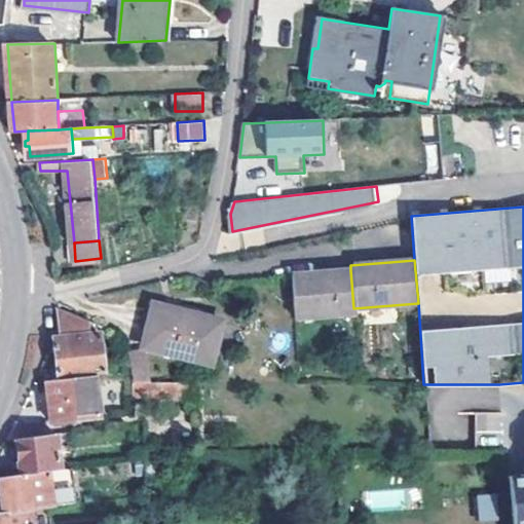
[(293,319),(354,313),(353,308),(350,270),(320,272),(289,275),(290,276),(293,319)]
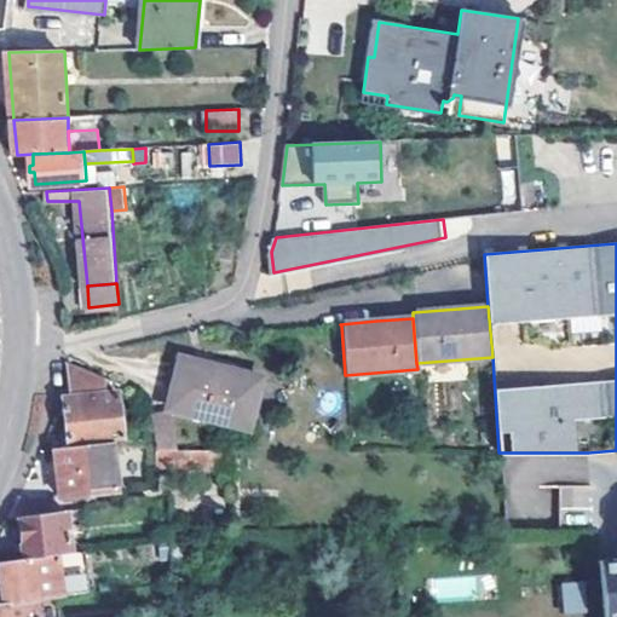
[(115,439),(126,437),(119,390),(103,392),(101,370),(69,358),(75,395),(64,397),(71,445),(115,439)]
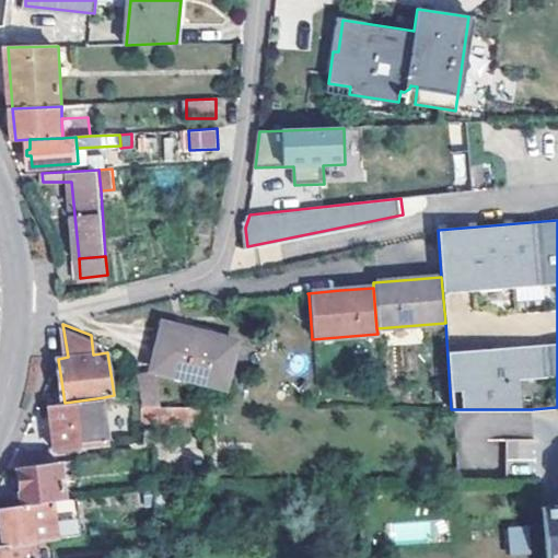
[(192,332),(166,326),(154,369),(224,387),(236,344),(217,338),(219,329),(194,324),(192,332)]
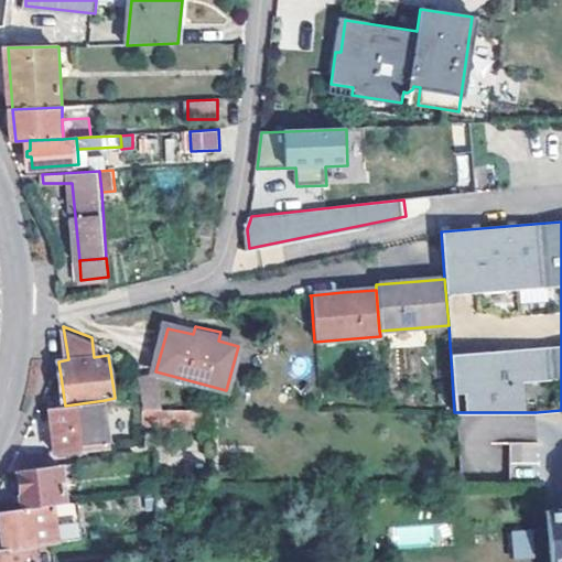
[(246,348),(238,346),(226,390),(233,392),(246,348)]
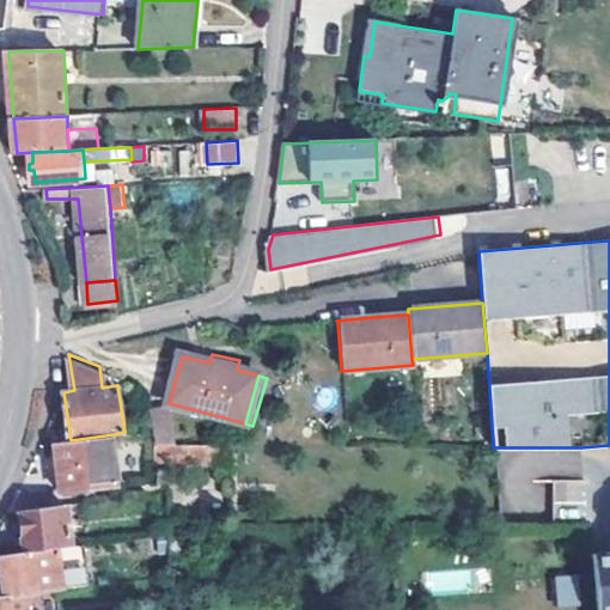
[(157,438),(177,439),(169,403),(151,408),(154,428),(157,438)]
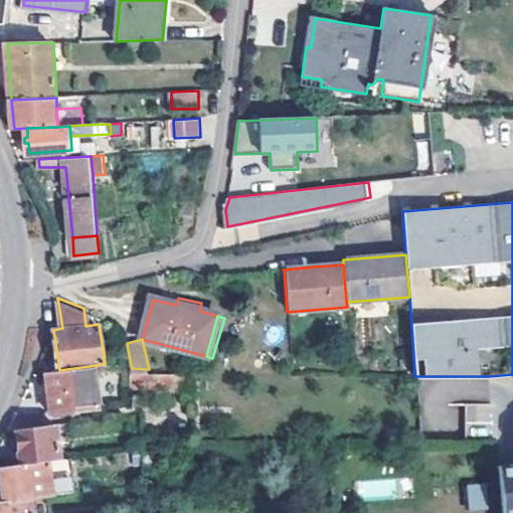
[(130,360),(125,361),(128,383),(192,390),(193,374),(149,369),(132,368),(130,360)]
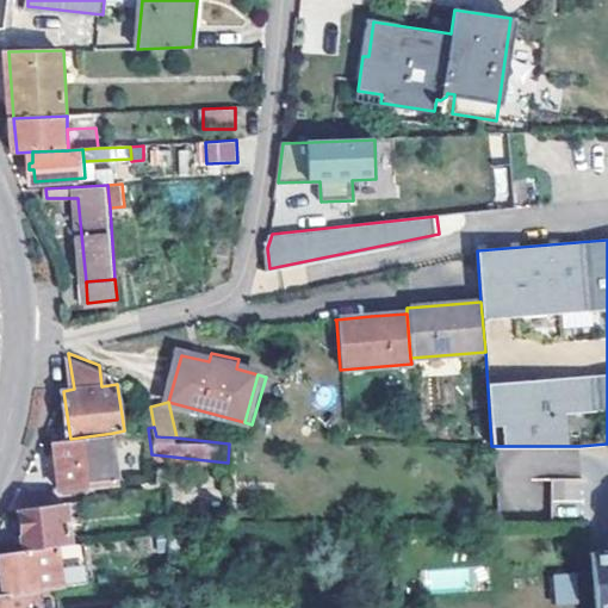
[(70,439),(55,440),(61,486),(119,478),(113,433),(70,439)]
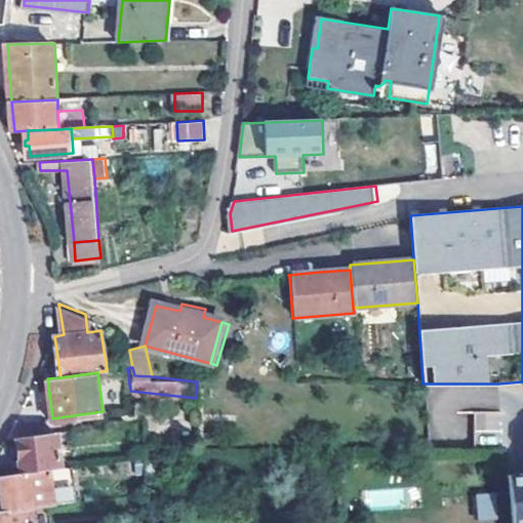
[(423,384),(430,449),(506,448),(498,384),(423,384)]
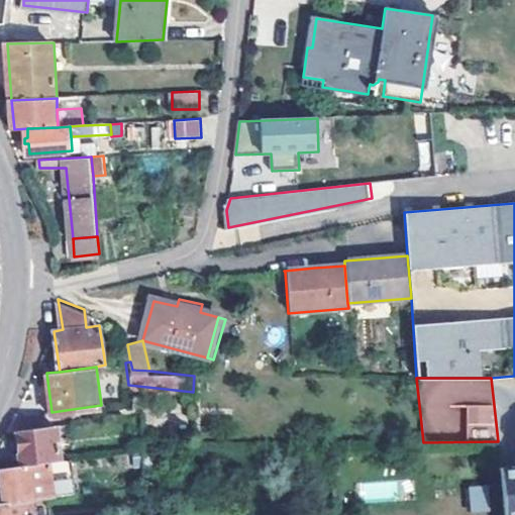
[(39,411),(17,414),(9,430),(19,429),(42,426),(39,411)]
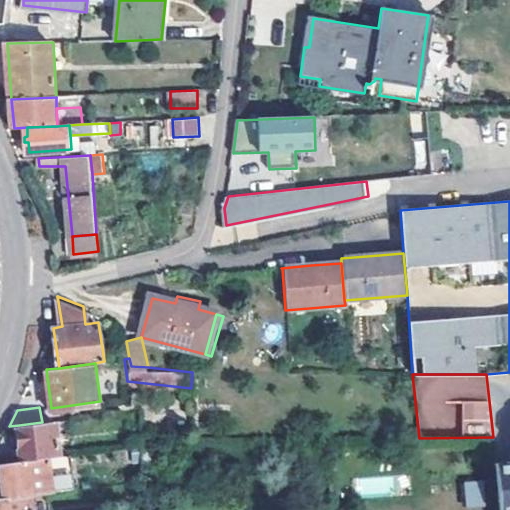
[(55,421),(56,429),(65,428),(64,419),(55,421)]
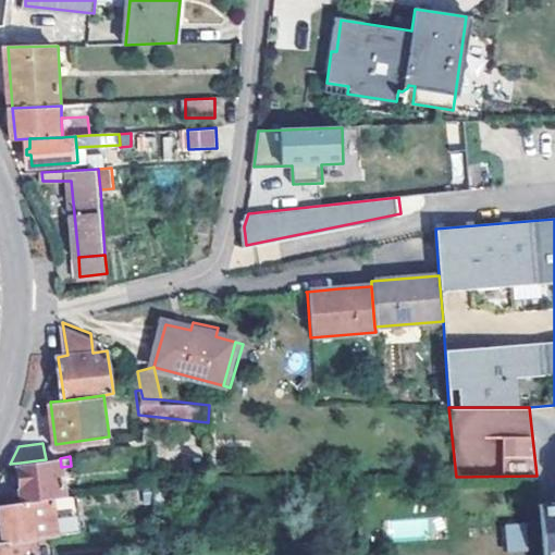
[(26,501),(52,497),(65,496),(61,467),(60,458),(46,459),(21,463),(26,501)]
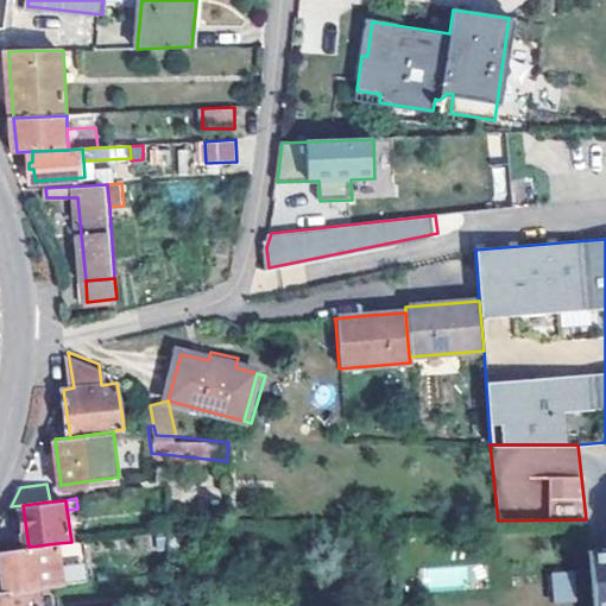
[(71,542),(57,543),(63,584),(88,580),(82,540),(71,542)]
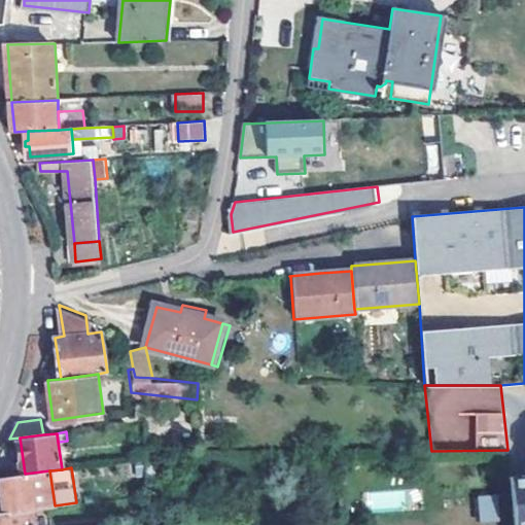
[(5,501),(6,512),(32,509),(47,506),(55,505),(49,470),(25,474),(2,477),(5,501)]
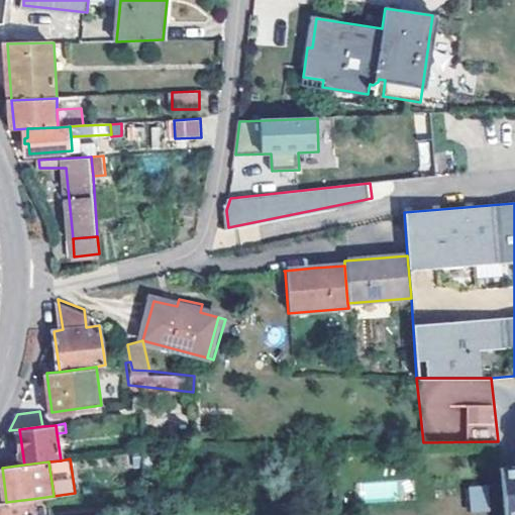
[(505,509),(505,514),(514,514),(514,461),(500,467),(505,509)]
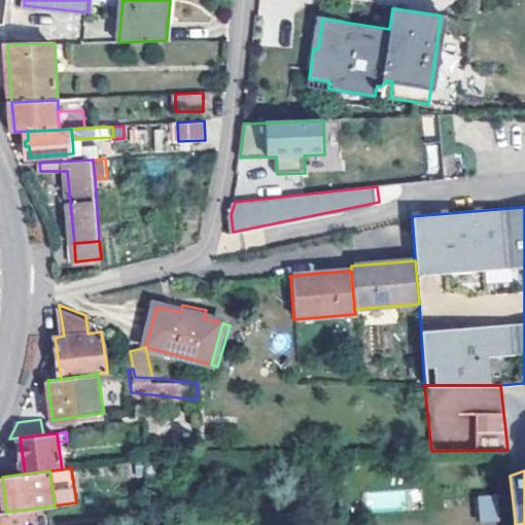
[(369,508),(404,503),(401,488),(368,491),(369,508)]
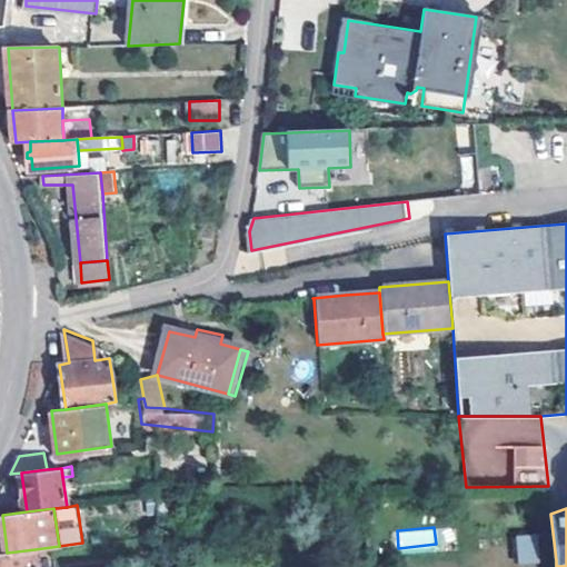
[(517,531),(519,563),(540,560),(538,530),(517,531)]
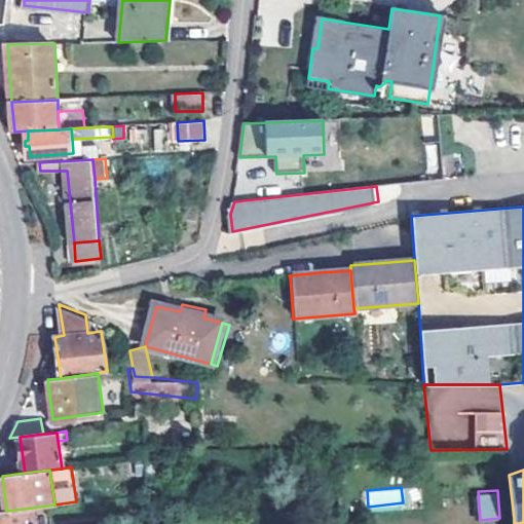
[(32,508),(33,523),(49,523),(47,506),(32,508)]
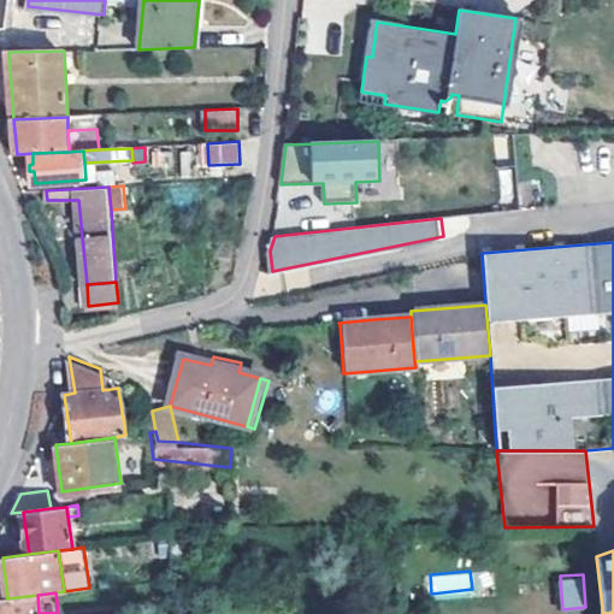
[(39,613),(37,595),(7,598),(0,598),(0,613),(39,613)]
